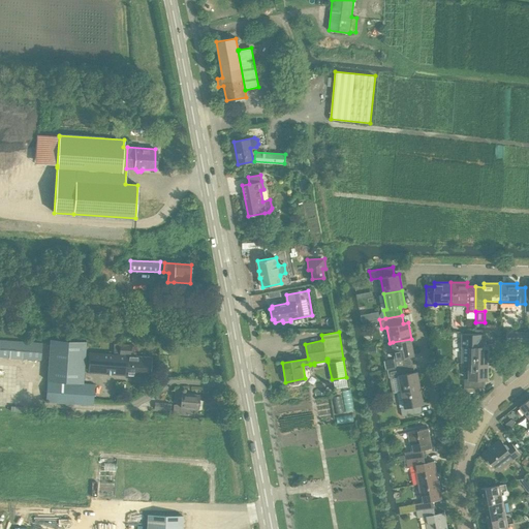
[(462,334),(462,363),(469,363),(488,363),(488,346),(484,346),(484,334),(462,334)]
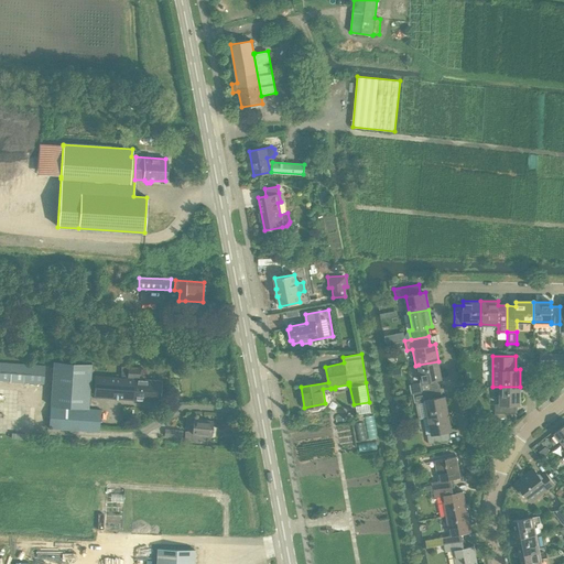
[(99,432),(101,410),(88,409),(91,365),(53,361),(49,429),(99,432)]
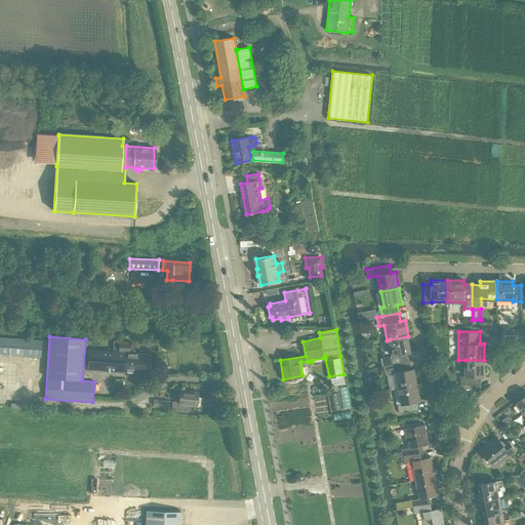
[(386,357),(381,358),(384,366),(385,366),(387,366),(390,365),(408,361),(407,354),(411,353),(408,336),(390,339),(393,355),(386,357)]
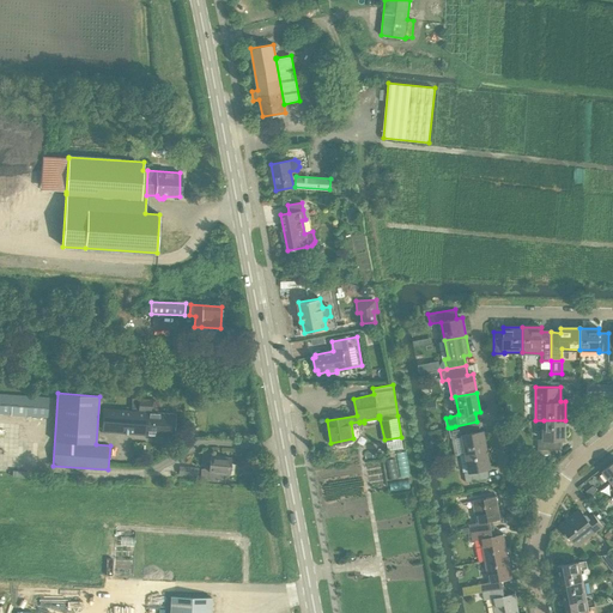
[(0,394),(0,413),(47,417),(48,398),(0,394)]
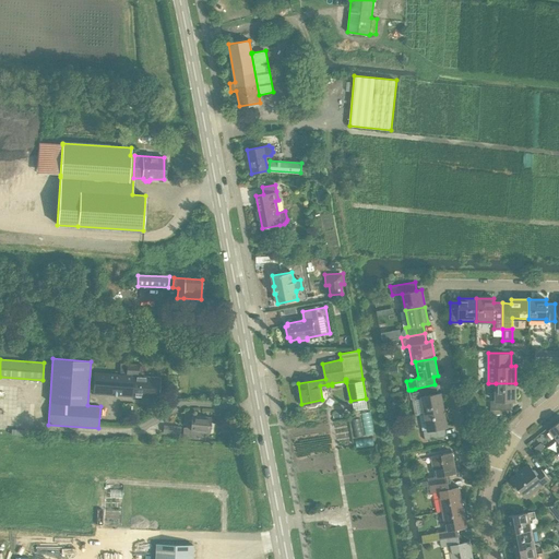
[(138,365),(120,364),(119,375),(94,372),(92,394),(157,397),(159,377),(138,376),(138,365)]
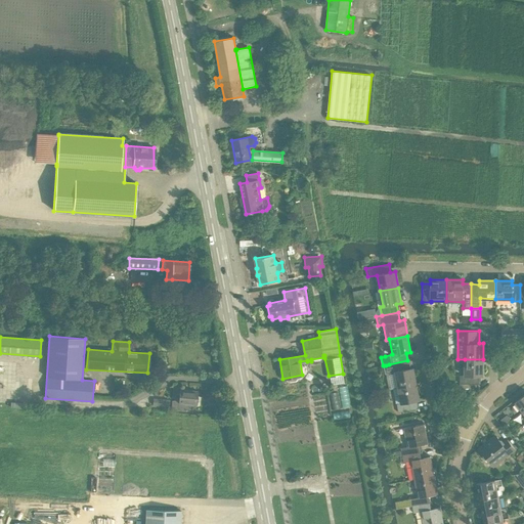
[(465,375),(460,375),(460,384),(478,384),(479,376),(483,376),(483,359),(465,359),(465,375)]
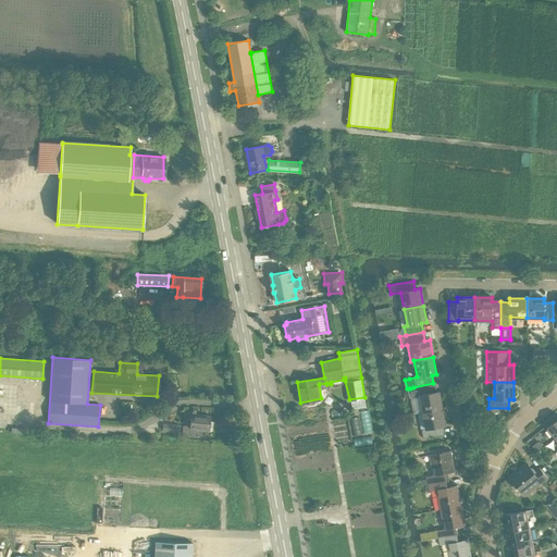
[(410,388),(408,388),(410,398),(411,398),(415,413),(423,412),(443,408),(440,391),(435,392),(433,383),(413,387),(410,388)]
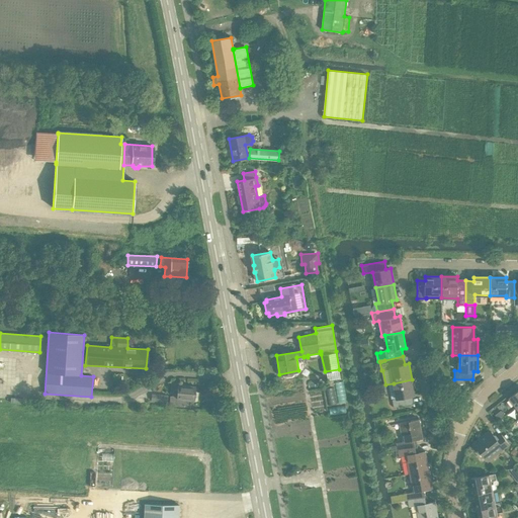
[(397,398),(392,399),(394,408),(412,404),(411,397),(415,396),(412,379),(394,383),(397,398)]
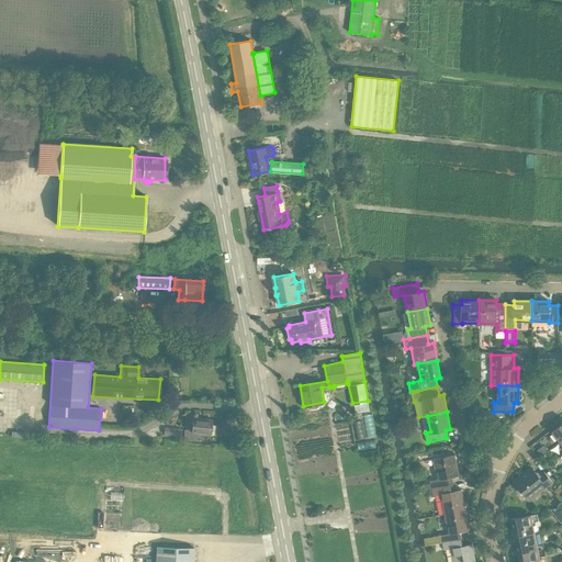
[(193,418),(192,433),(211,434),(212,419),(193,418)]
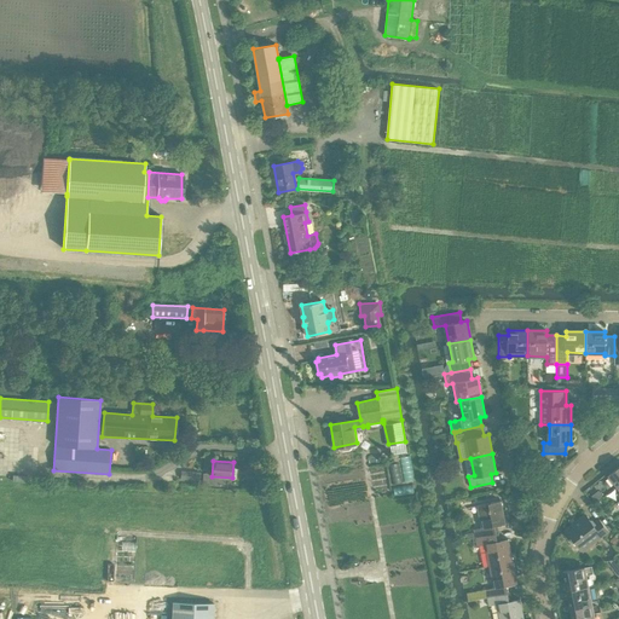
[(617,486),(618,484),(618,466),(608,475),(617,486)]
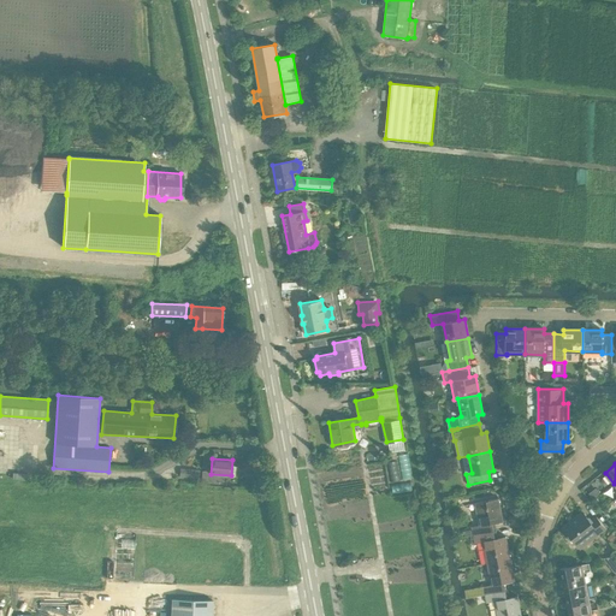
[(200,471),(181,468),(179,477),(199,479),(200,471)]
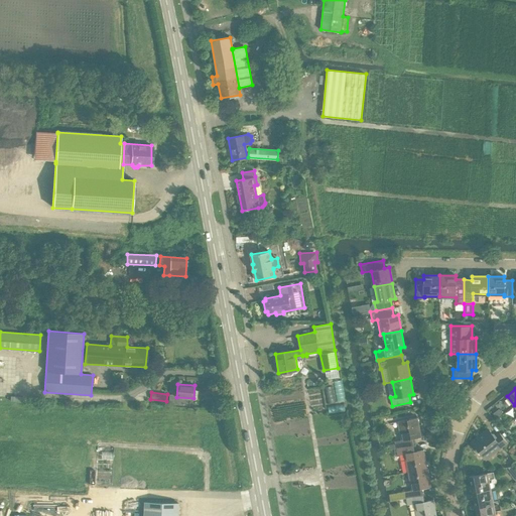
[(498,409),(493,413),(497,417),(502,413),(498,409)]
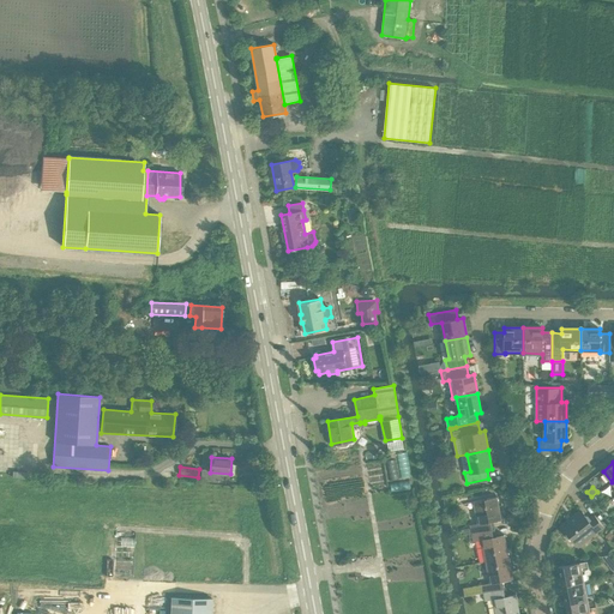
[(471,533),(492,529),(491,522),(501,519),(498,497),(473,501),(477,524),(470,525),(471,533)]
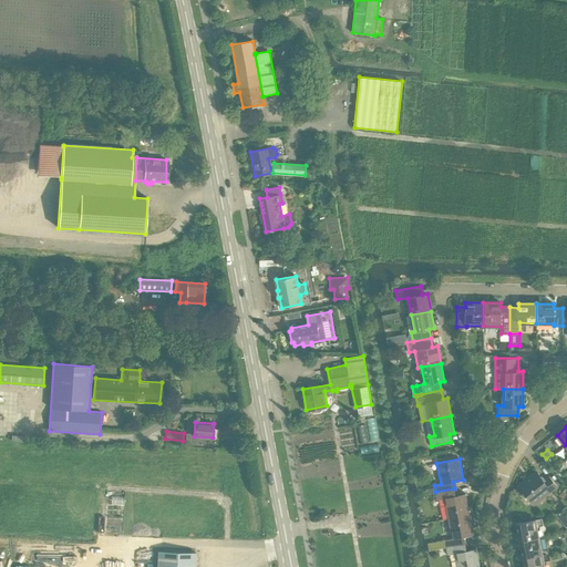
[(549,488),(552,492),(558,486),(549,475),(544,480),(536,471),(519,485),(533,502),(549,488)]
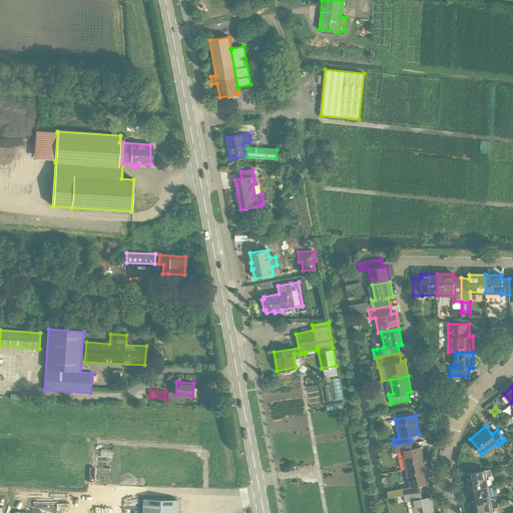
[(405,469),(425,465),(422,446),(412,448),(411,442),(394,445),(396,452),(402,451),(405,469)]
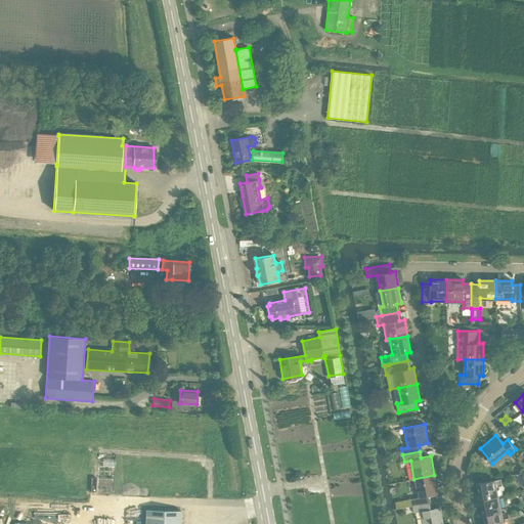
[(513,474),(523,486),(523,485),(523,476),(521,473),(513,474)]
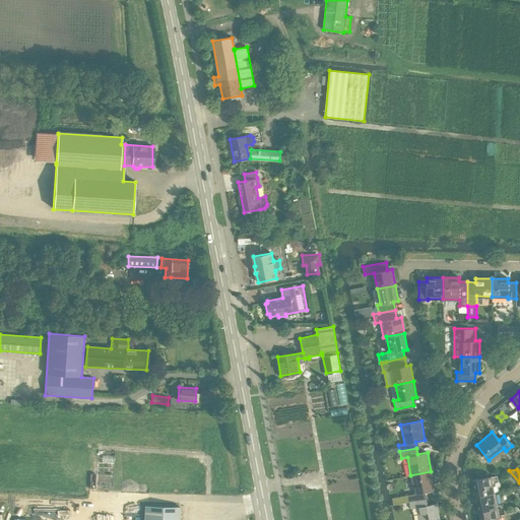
[(409,502),(427,499),(426,492),(435,491),(431,471),(410,475),(414,494),(407,495),(409,502)]
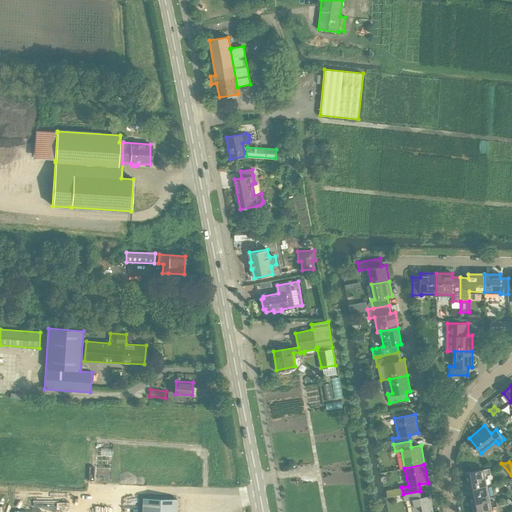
[(466,489),(486,485),(485,476),(491,475),(490,468),(466,472),(468,482),(465,483),(466,489)]
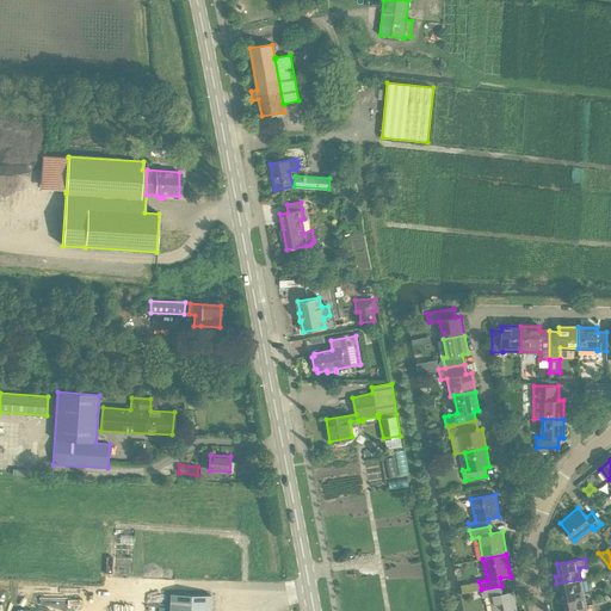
[(580,579),(556,584),(557,592),(561,591),(563,602),(592,596),(588,578),(580,579)]
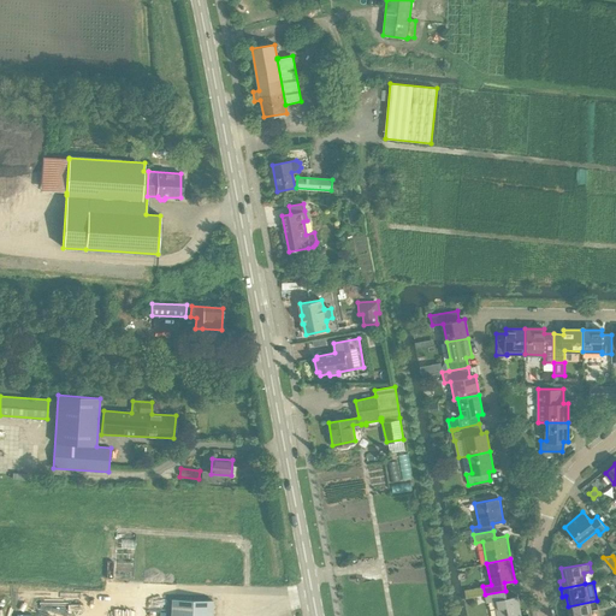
[(474,588),(465,590),(467,598),(475,597),(474,588)]
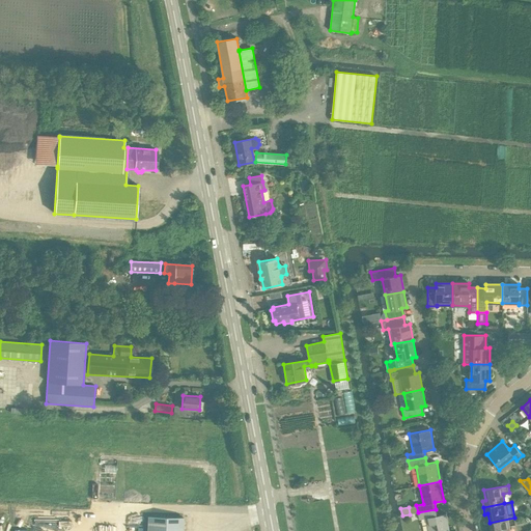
[(436,509),(418,512),(419,520),(425,519),(427,530),(449,530),(446,513),(437,515),(436,509)]
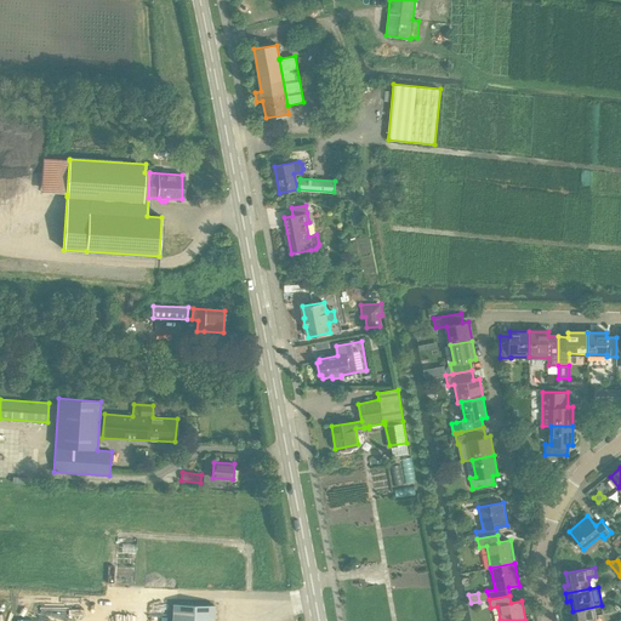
[(212,620),(214,605),(174,604),(172,620),(212,620)]
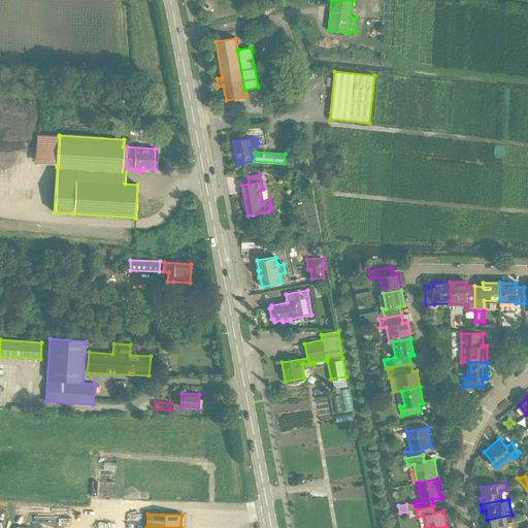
[(506,527),(506,523),(513,522),(512,515),(487,520),(488,527),(506,527)]
